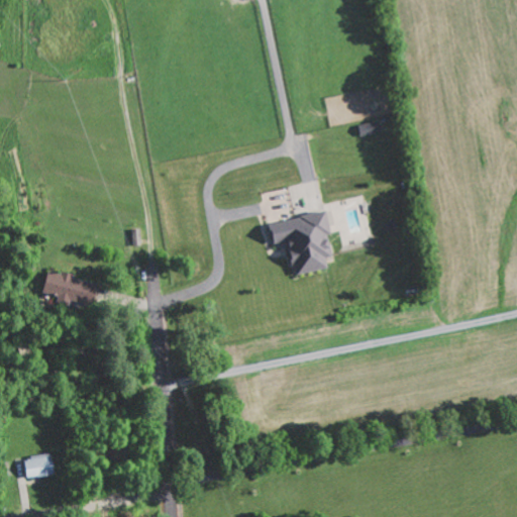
[(385,131),(382,121),(362,125),(364,136),(385,131)]
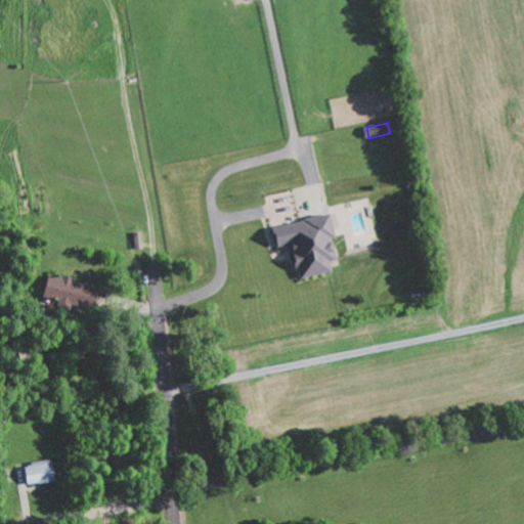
[(267,197),(273,227),(300,223),(294,190),(267,197)]
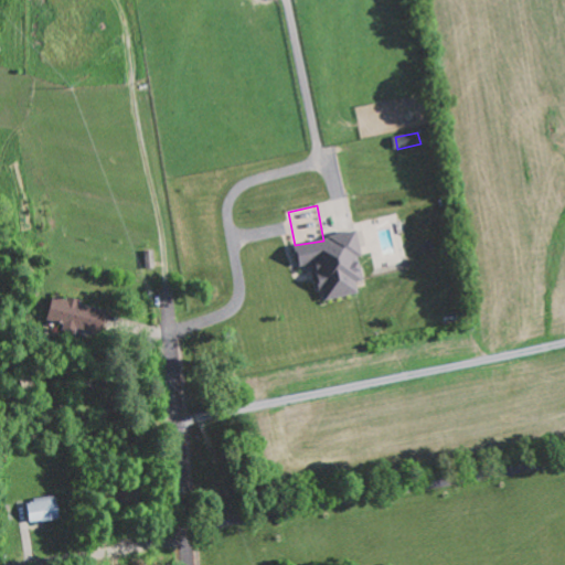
[(360,295),(359,284),(364,283),(360,256),(363,256),(359,234),(297,244),(301,267),(318,264),(323,301),(360,295)]
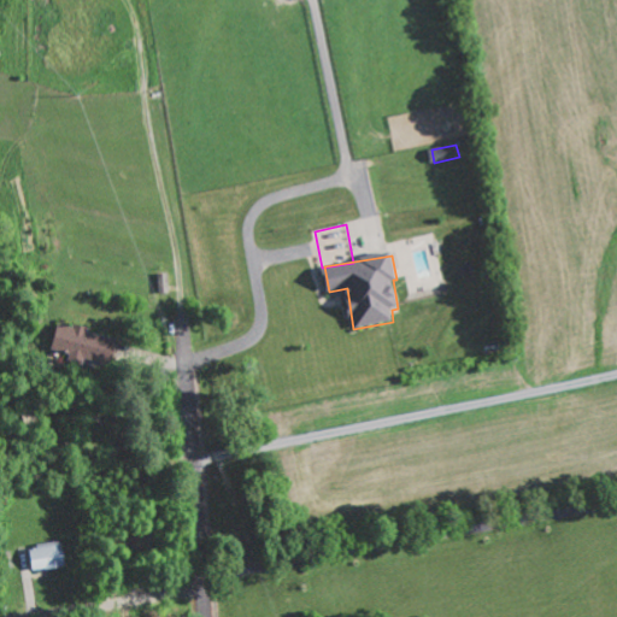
[(59,323),(53,350),(74,354),(72,357),(113,366),(121,339),(59,323)]
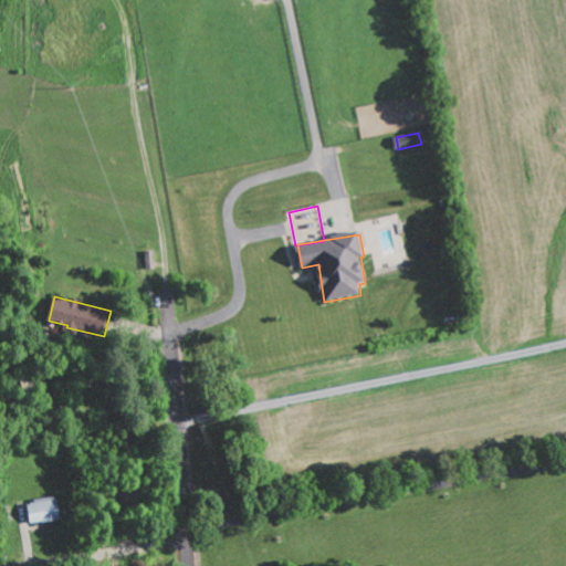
[(62,520),(58,498),(28,502),(32,525),(62,520)]
